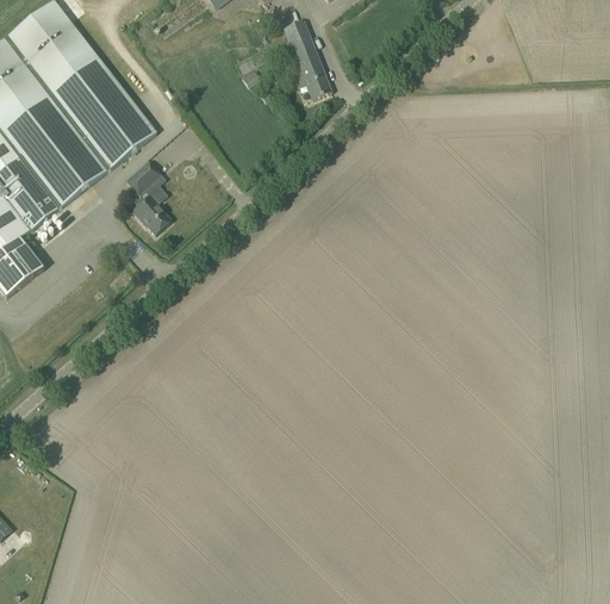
[(22,236),(156,131),(151,125),(156,123),(151,117),(147,119),(55,0),(53,0),(0,39),(0,287),(6,296),(44,266),(22,236)]
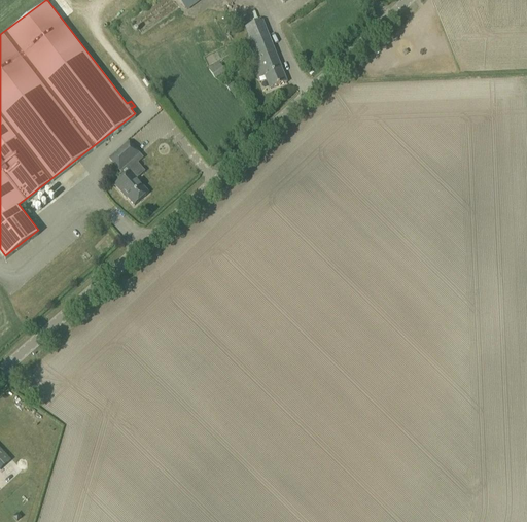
[(147,0),(130,13),(141,30),(178,4),(175,0),(147,0)]
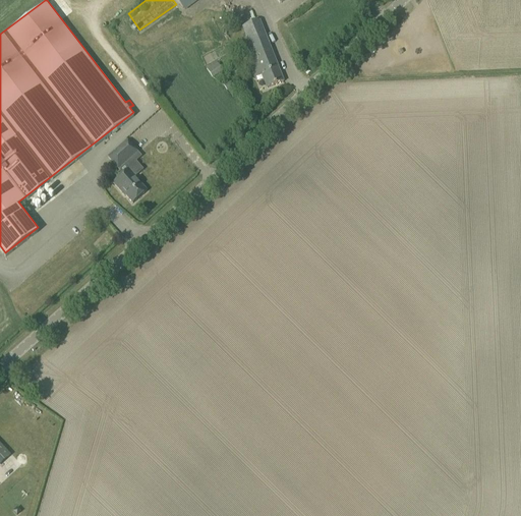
[(254,57),(247,60),(249,65),(251,64),(254,73),(262,70),(267,84),(283,77),(258,15),(241,22),(254,57)]
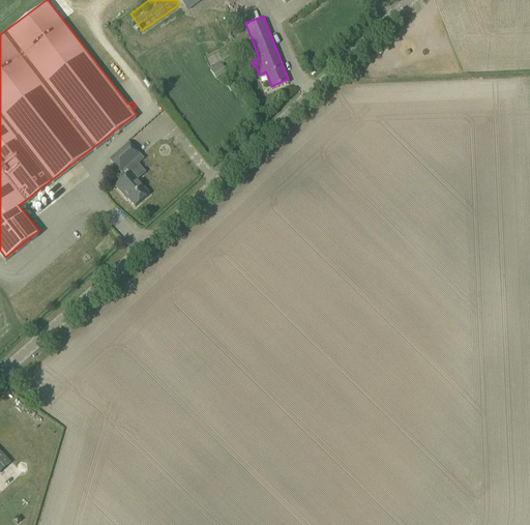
[(209,65),(214,75),(226,67),(219,58),(209,65)]
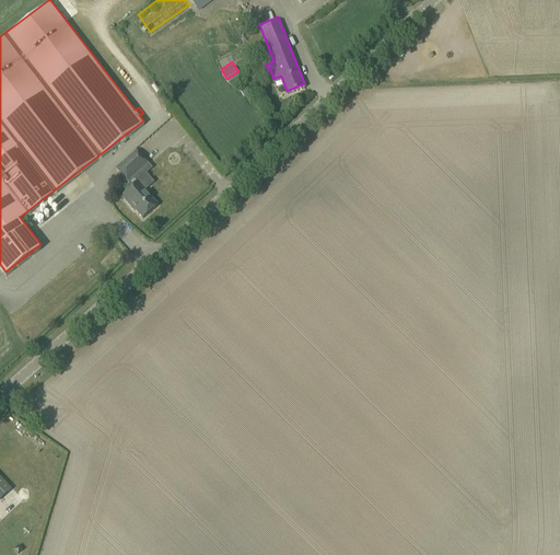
[(238,85),(243,92),(249,89),(246,82),(238,85)]
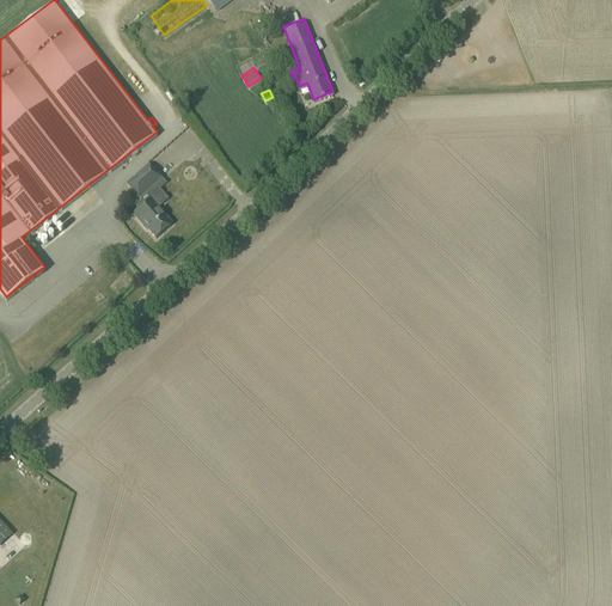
[(127,181),(140,195),(163,175),(150,159),(127,181)]
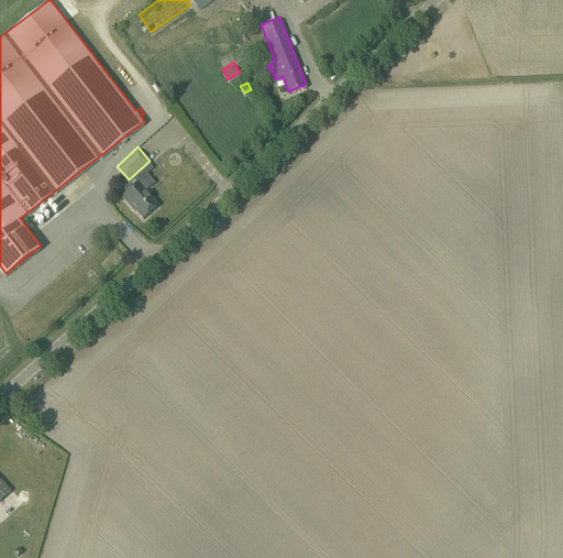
[(146,187),(140,178),(133,184),(122,194),(132,204),(133,204),(143,216),(158,203),(146,187)]
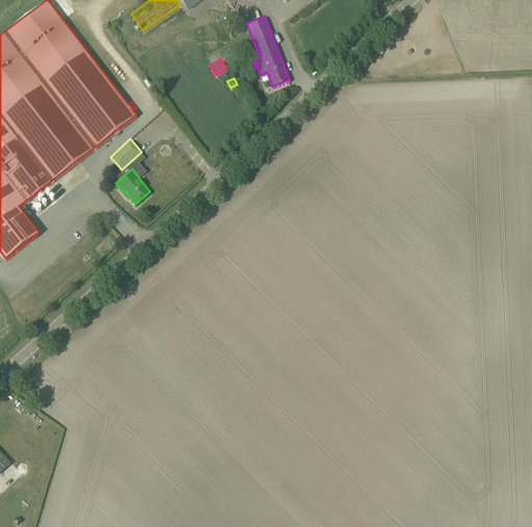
[(0,449),(0,469),(10,460),(0,449)]
